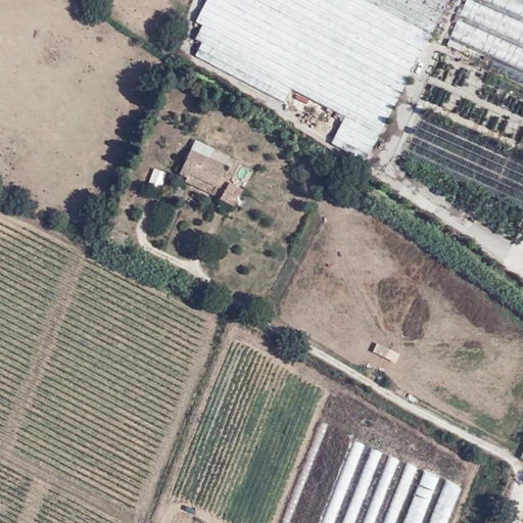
[(364,158),(430,33),(410,20),(371,0),(203,0),(195,16),(202,20),(195,35),(201,38),(194,50),(304,108),(297,123),(364,158)]
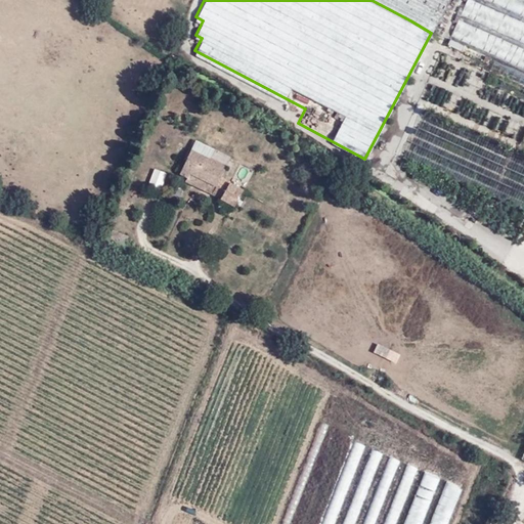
[(372,0),(410,20),(431,33),(447,0),(372,0)]
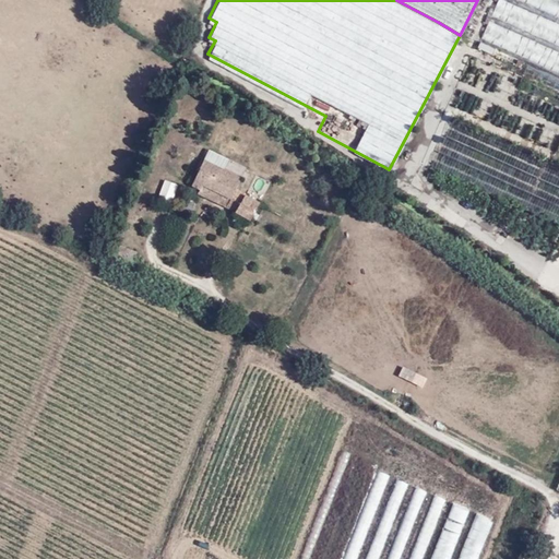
[(558,24),(506,0),(498,0),(491,15),(558,46),(558,24)]
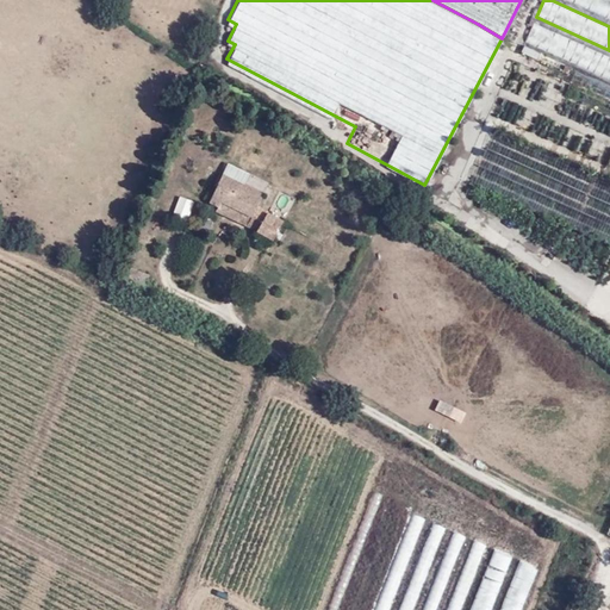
[(609,0),(566,0),(609,19),(609,0)]
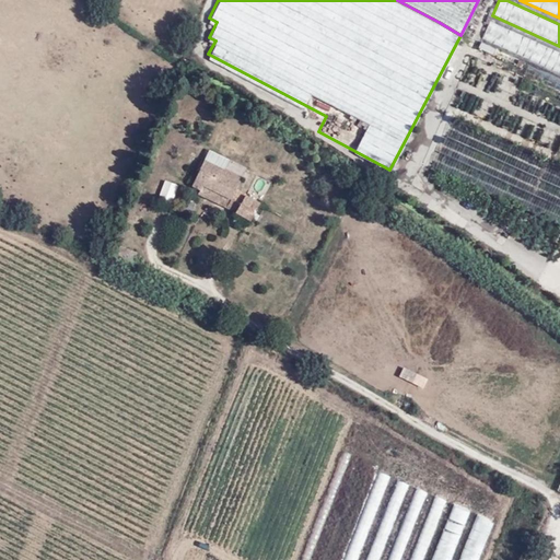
[(559,51),(491,21),(483,38),(559,72),(559,51)]
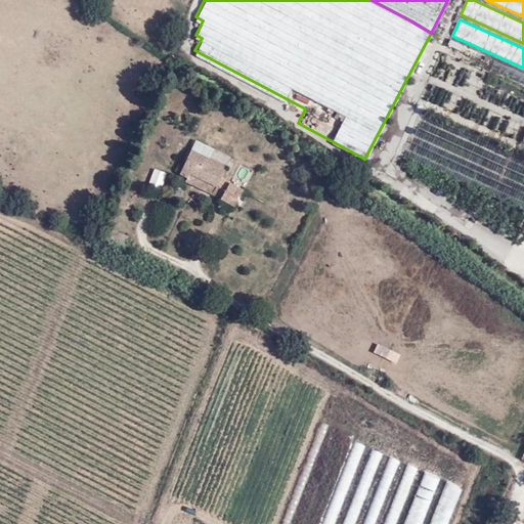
[(462,51),(465,44),(451,39),(448,45),(462,51)]
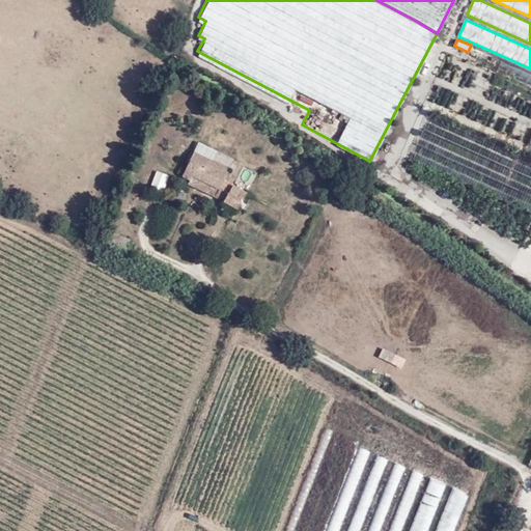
[(235,161),(198,141),(183,177),(189,182),(187,184),(218,199),(224,182),(235,161)]
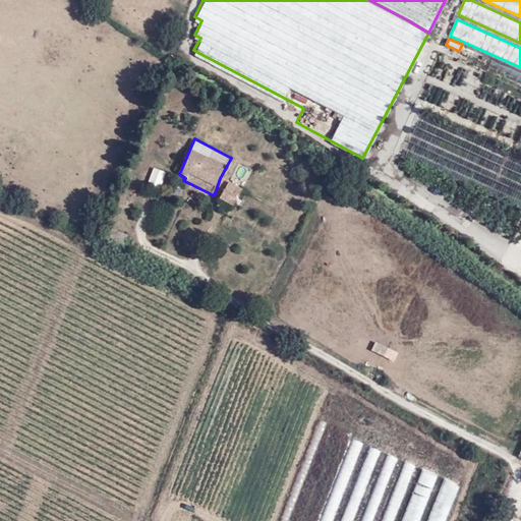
[(163,187),(167,170),(155,166),(150,183),(163,187)]
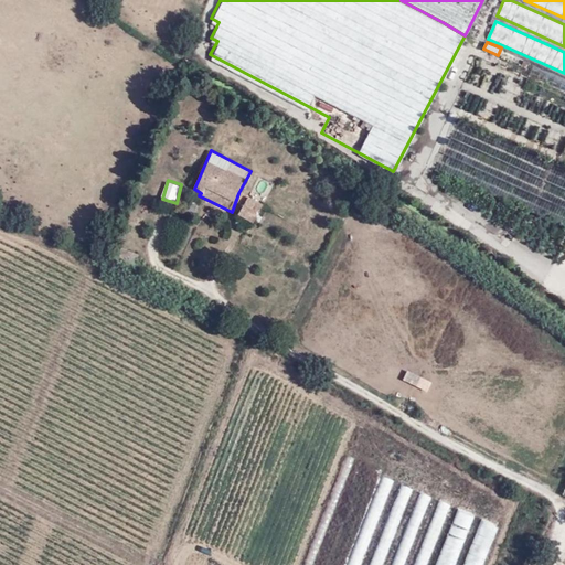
[(264,204),(251,196),(236,215),(254,224),(264,204)]
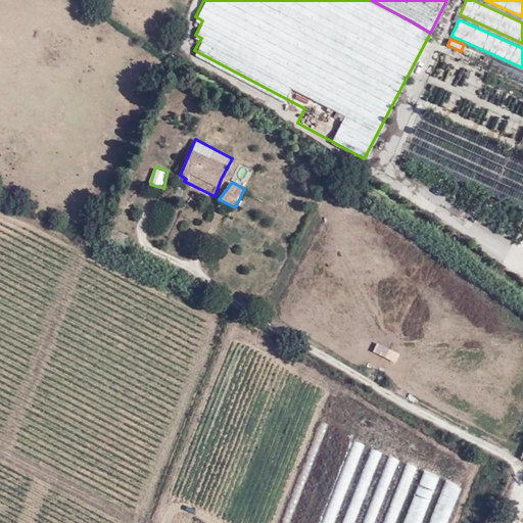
[(375,351),(385,357),(389,348),(379,342),(375,351)]
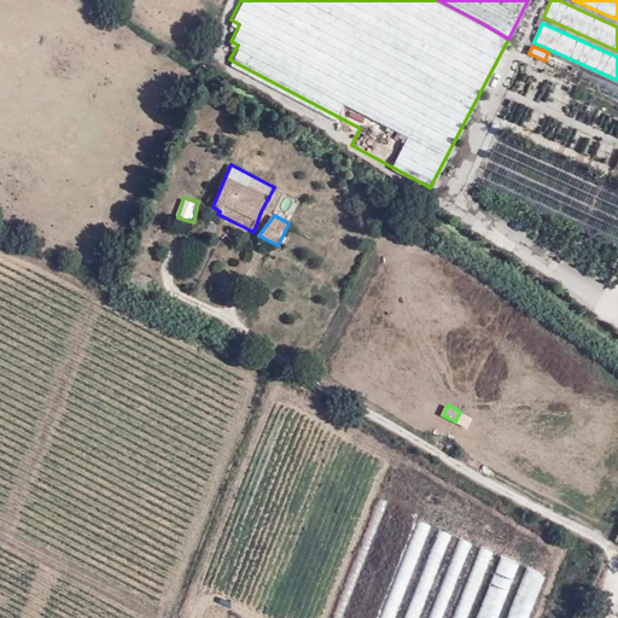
[(332,617),(343,617),(389,502),(379,499),(332,617)]
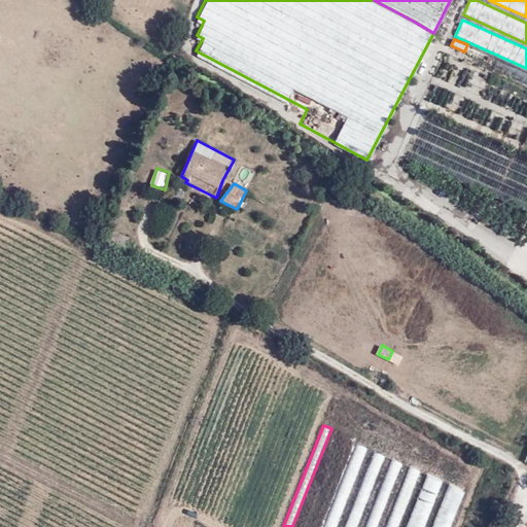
[(324,526),(337,526),(367,449),(358,445),(324,526)]
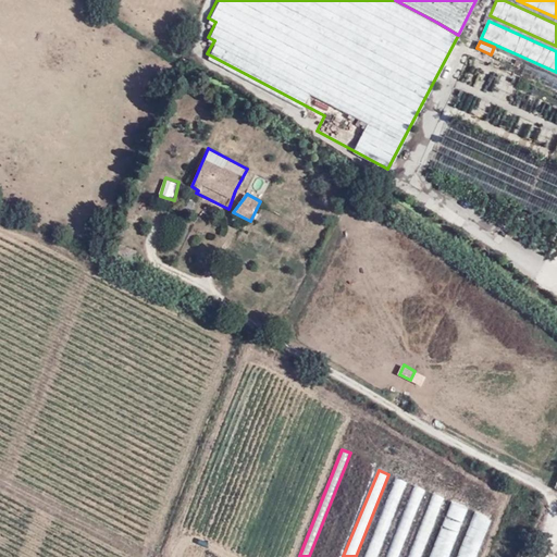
[(366,556),(378,556),(407,483),(397,479),(366,556)]
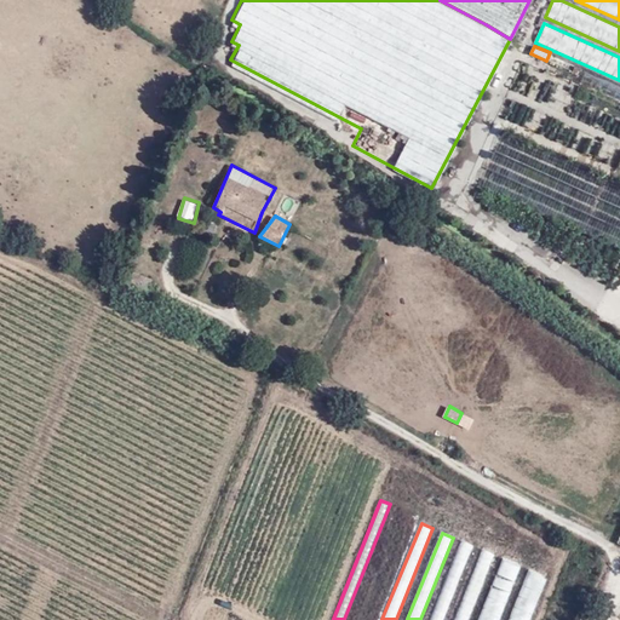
[(431,619),(443,619),(474,546),(463,541),(431,619)]
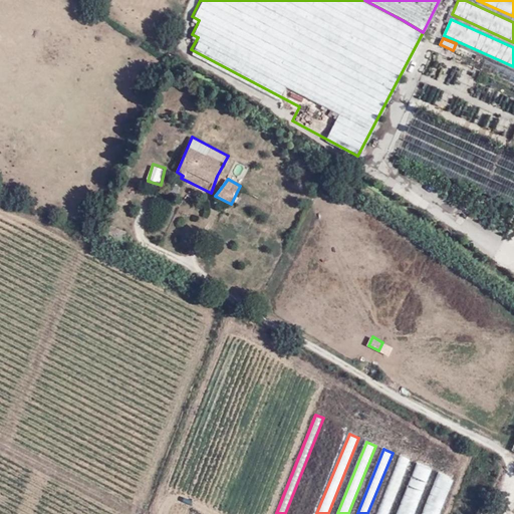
[(377,513),(389,513),(411,460),(401,456),(377,513)]
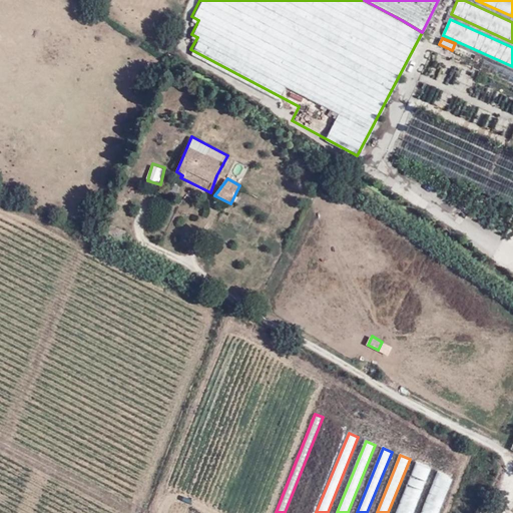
[(397,512),(413,512),(431,470),(417,464),(397,512)]
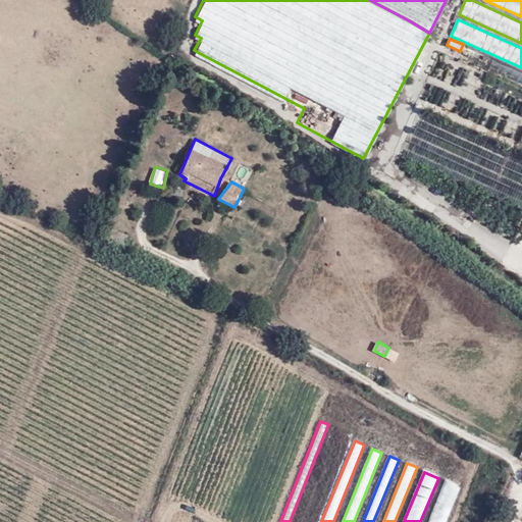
[(429,521),(447,521),(461,487),(447,481),(429,521)]
